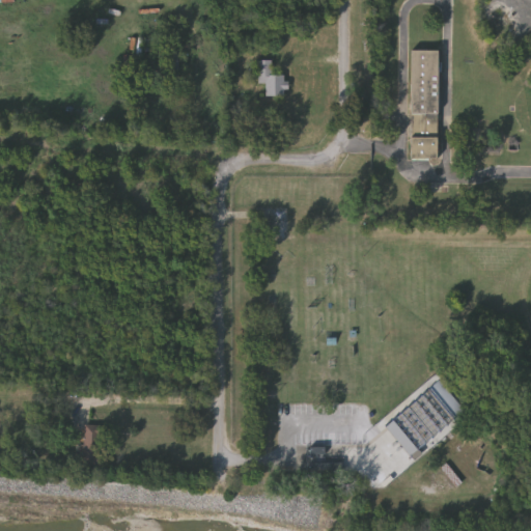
[(410,161),(411,52),(439,52),(438,161),(410,161)]
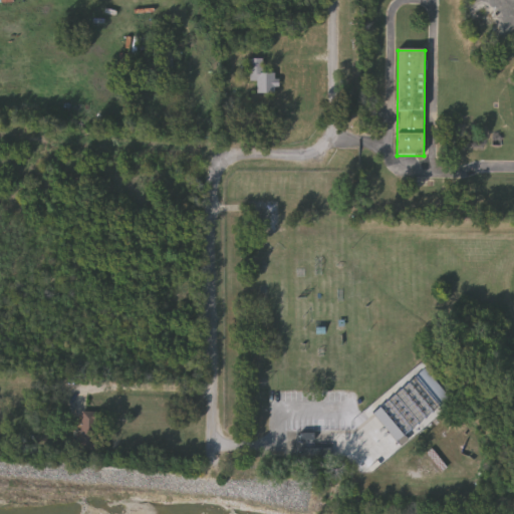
[(276,73),(277,94),(257,94),(257,82),(249,82),(249,60),(262,59),(263,74),(276,73)]
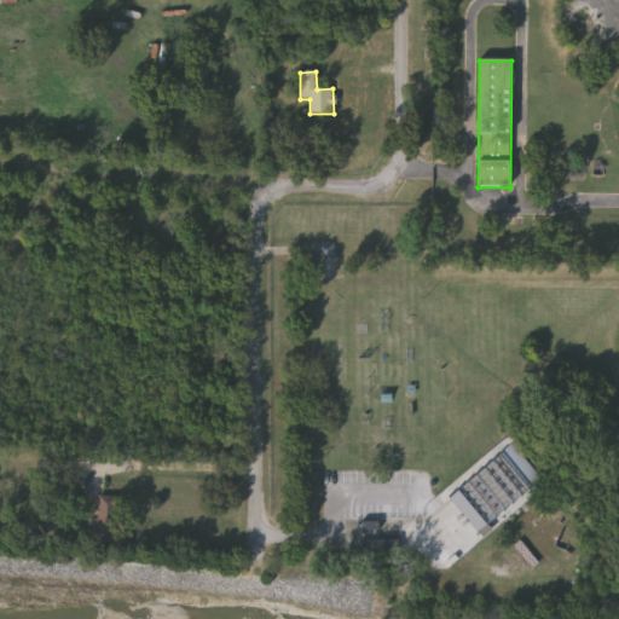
[(447,498),(514,446),(543,482),(476,534),(447,498)]
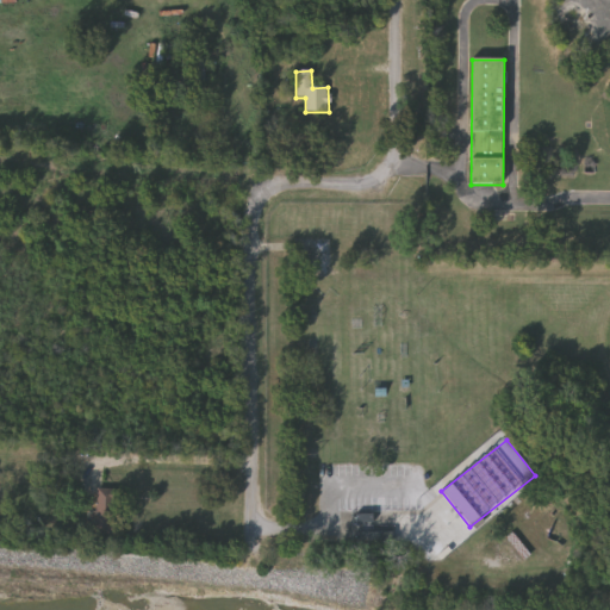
[(97,536),(97,490),(122,490),(122,536),(97,536)]
